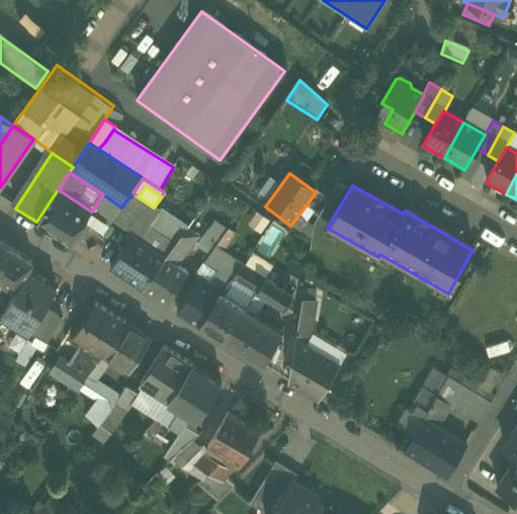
[(326,206),(336,212),(348,192),(337,186),(326,206)]
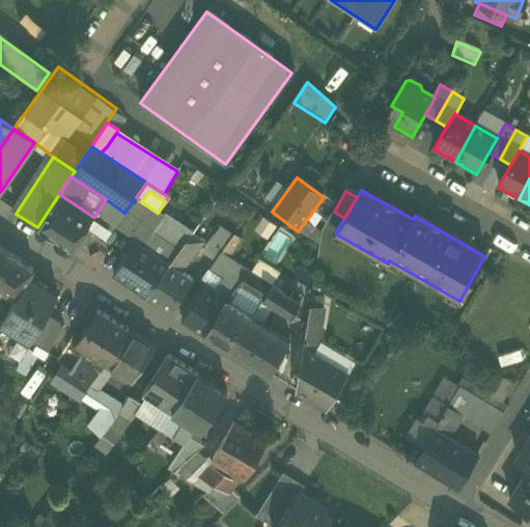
[(37,227),(72,250),(92,220),(94,217),(93,217),(59,194),(37,227)]
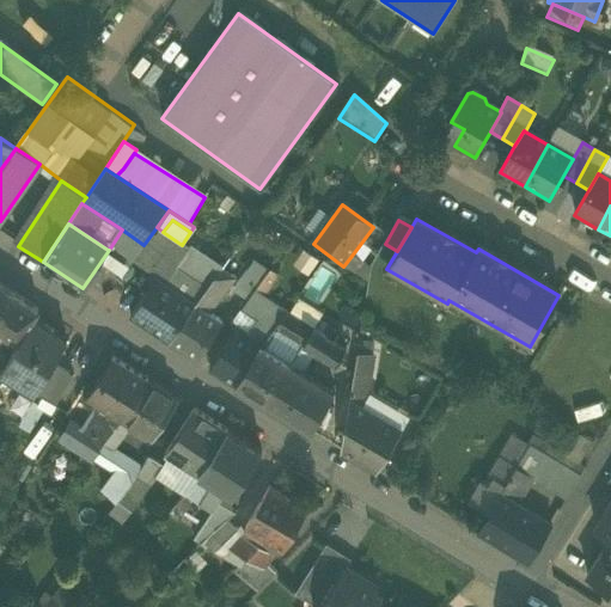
[(165,287),(178,268),(177,268),(189,249),(182,245),(163,232),(157,227),(144,245),(132,262),(156,279),(156,280),(165,287)]
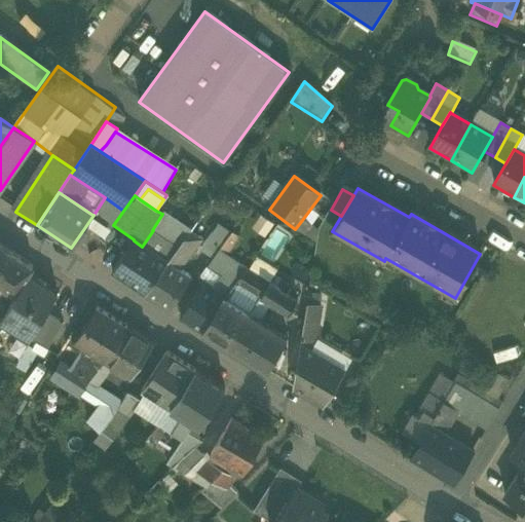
[(123,211),(105,197),(94,215),(91,218),(110,230),(113,225),(123,211)]
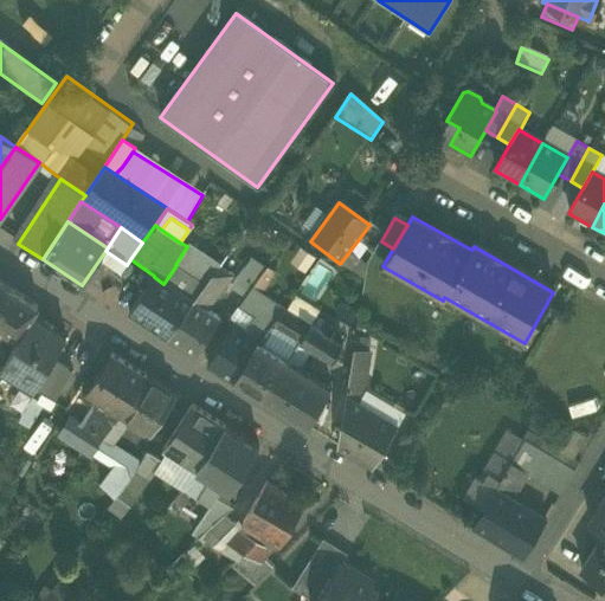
[(216,266),(187,246),(175,265),(177,265),(206,286),(219,269),(216,266)]
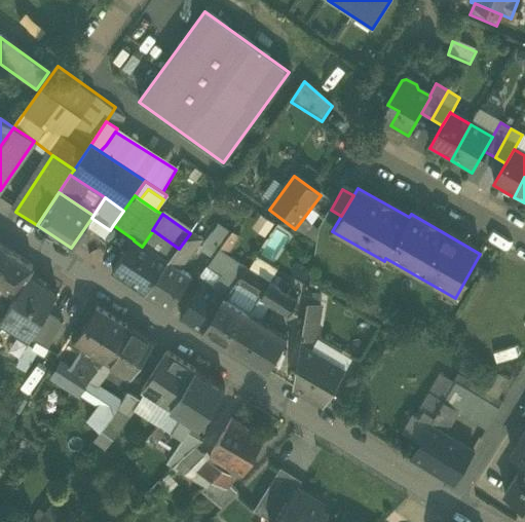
[(317,231),(302,220),(295,229),(315,244),(317,231)]
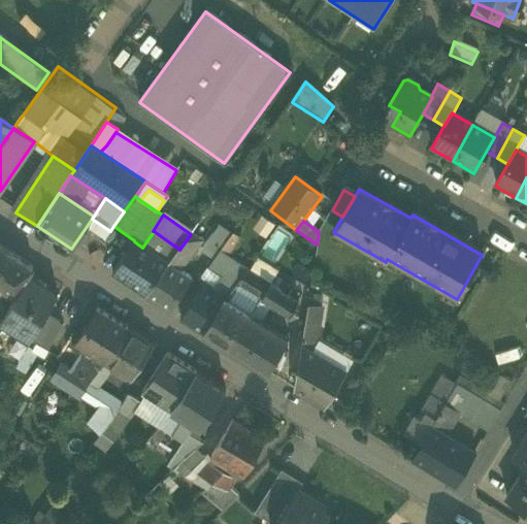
[(221,229),(215,237),(224,244),(230,236),(221,229)]
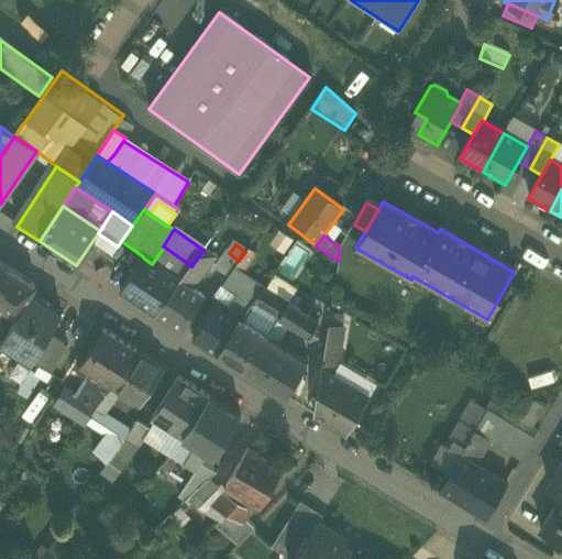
[(179,282),(193,291),(217,259),(204,250),(191,266),(179,282)]
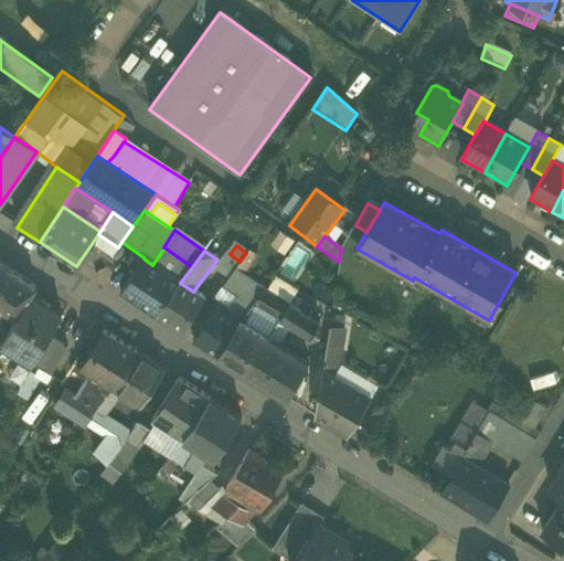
[(235,267),(240,262),(230,254),(227,253),(215,271),(229,279),(235,267)]
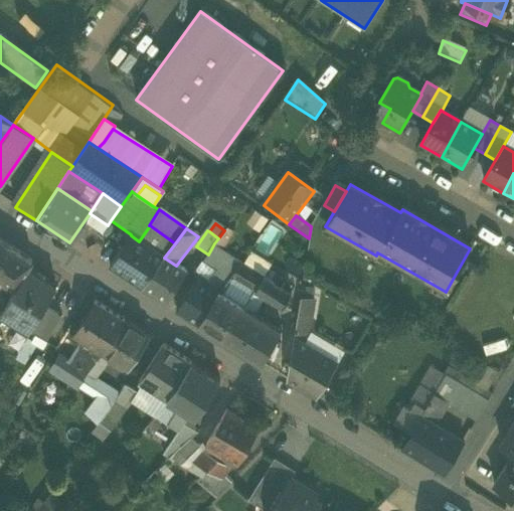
[(110,268),(143,290),(164,258),(139,241),(131,235),(110,268)]
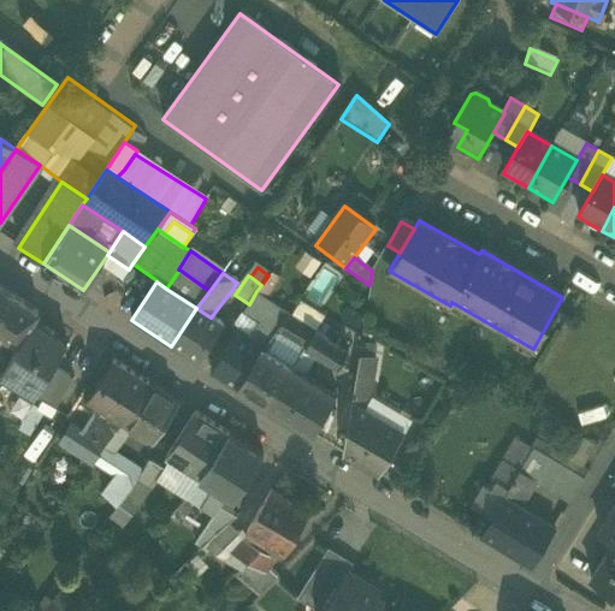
[(0,336),(18,348),(31,325),(39,314),(0,289),(0,336)]
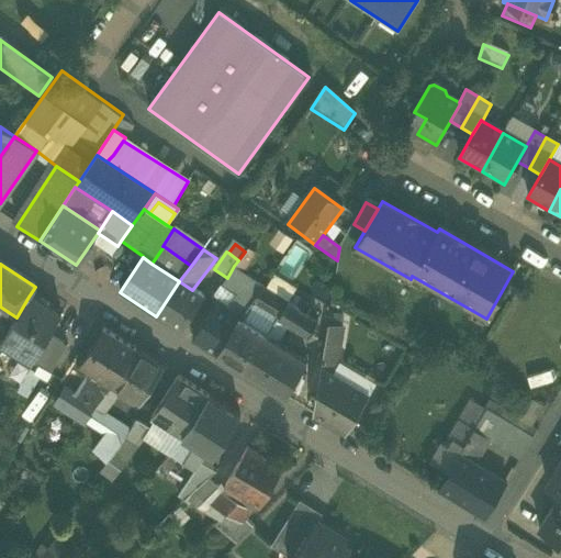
[(249,277),(234,266),(227,278),(221,286),(235,297),(249,277)]
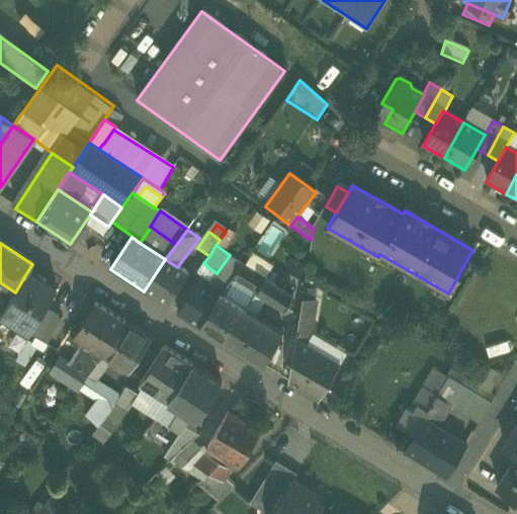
[(217,273),(207,286),(220,294),(221,295),(233,279),(242,266),(243,264),(230,255),(217,273)]
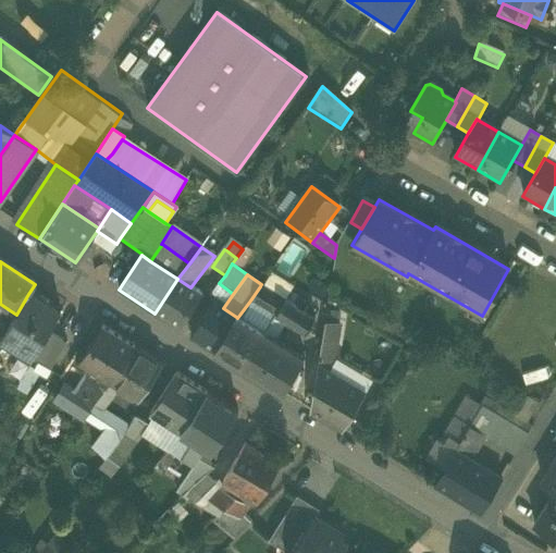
[(155,314),(178,329),(201,294),(190,287),(177,279),(155,314)]
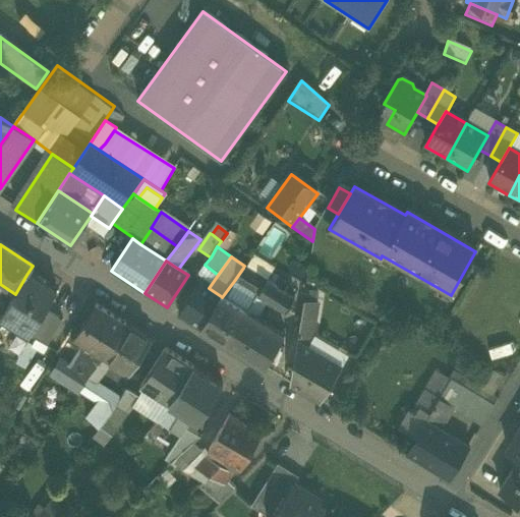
[(209,288),(218,275),(205,265),(198,274),(198,283),(199,283),(209,288)]
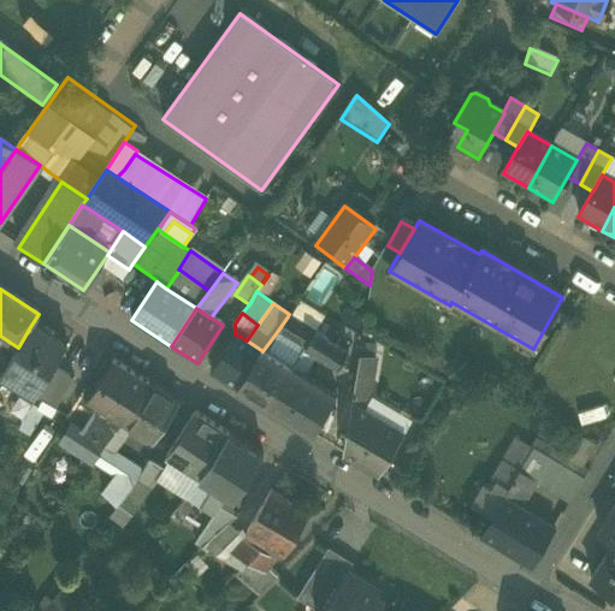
[(277,332),(305,349),(315,333),(288,316),(277,332)]
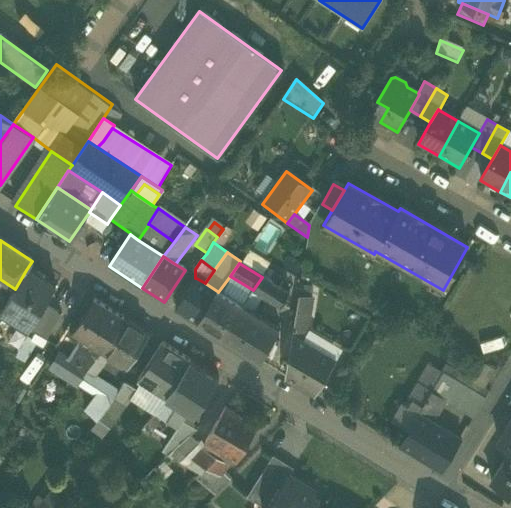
[(3,308),(33,326),(44,306),(55,288),(26,270),(15,289),(3,308)]
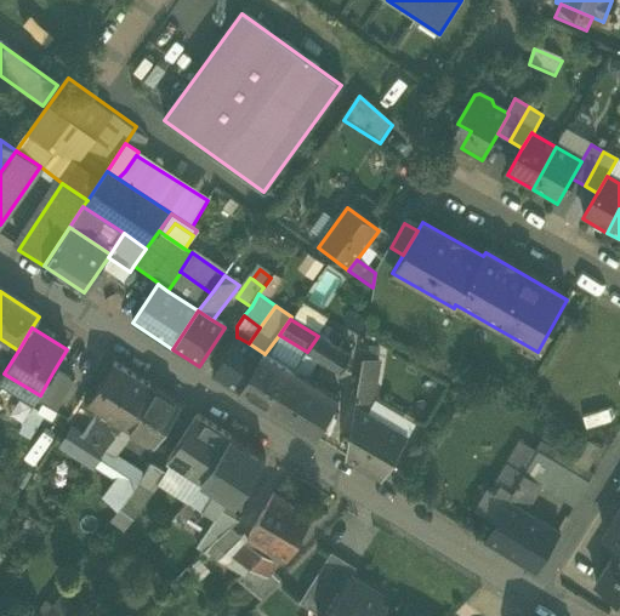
[(265,354),(295,372),(307,352),(279,335),(265,354)]
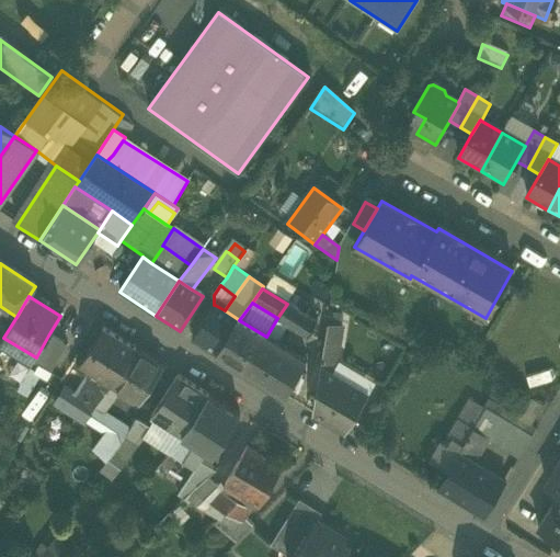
[(317,322),(287,304),(277,318),(308,338),(317,322)]
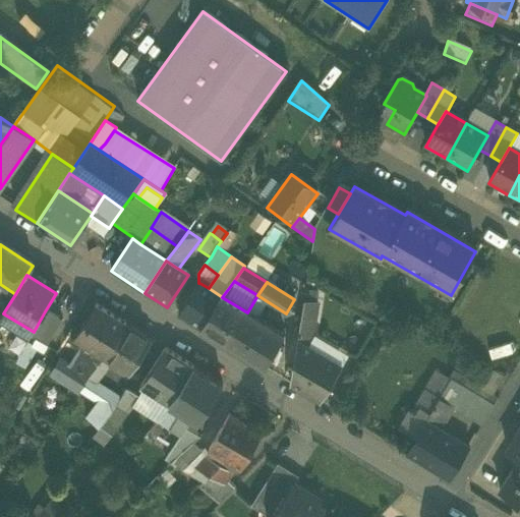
[(179,316),(200,330),(221,296),(209,288),(199,283),(198,283),(179,316)]
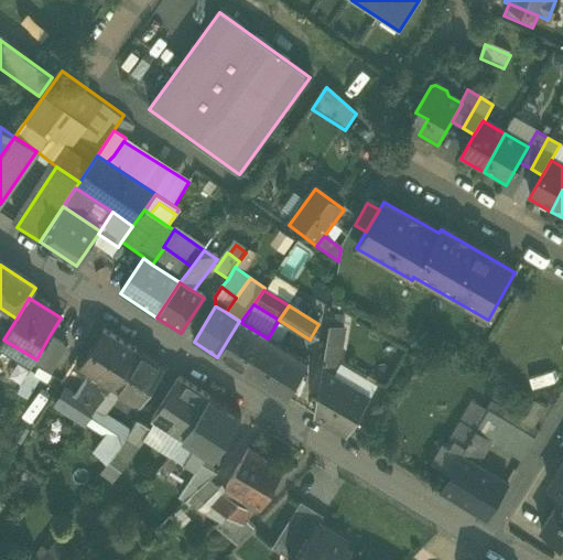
[(3,340),(17,319),(0,308),(0,346),(3,340)]
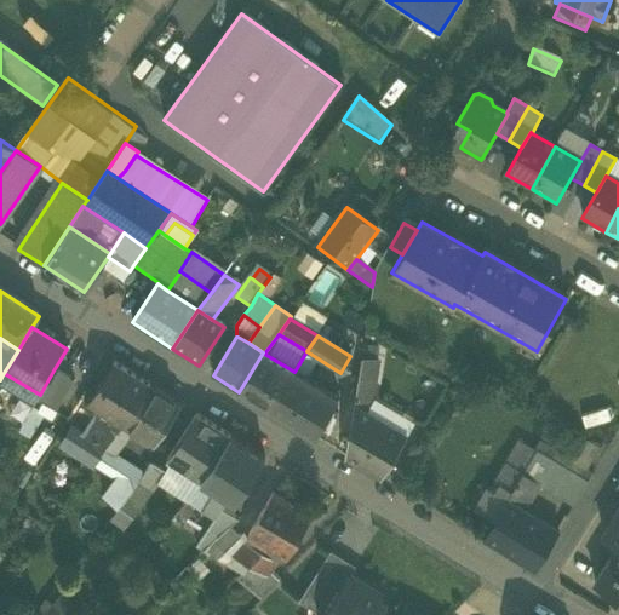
[(264,354),(263,352),(239,392),(269,412),(294,372),(264,354)]
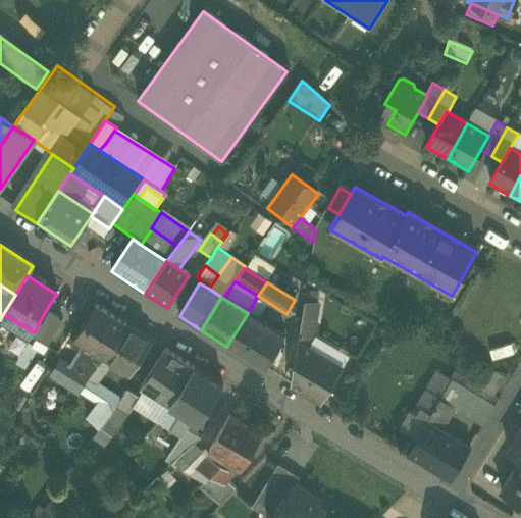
[(304,306),(297,345),(308,351),(311,344),(317,307),(304,306)]
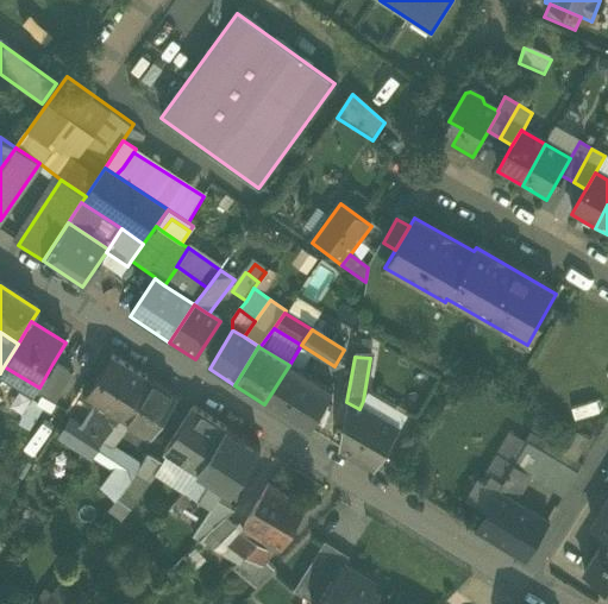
[(95,403),(121,421),(148,381),(112,358),(86,397),(95,403)]
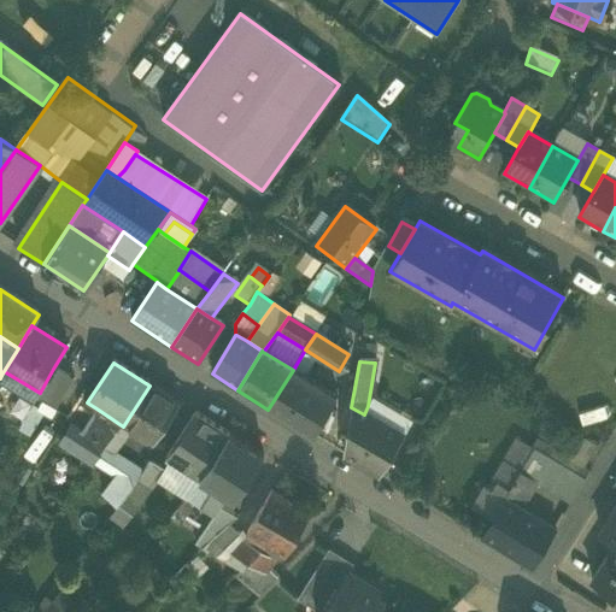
[(35,399),(56,411),(60,402),(74,381),(53,369),(40,393),(35,399)]
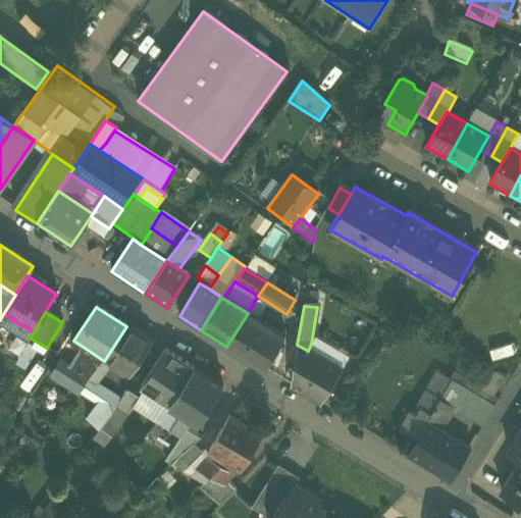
[(285,337),(248,313),(226,347),(264,370),(285,337)]
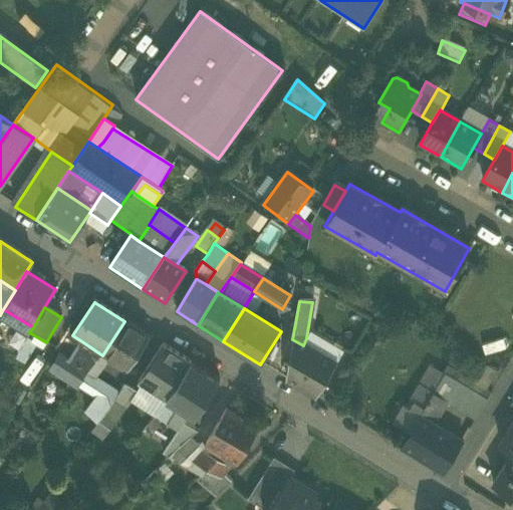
[(3,309),(0,315),(29,332),(33,327),(3,309)]
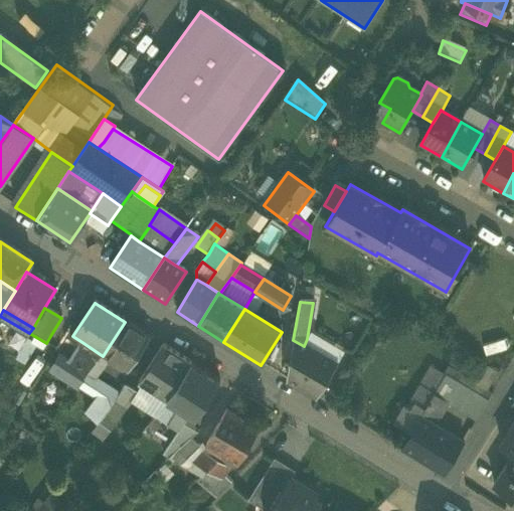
[(149,338),(125,322),(103,356),(128,371),(149,338)]
